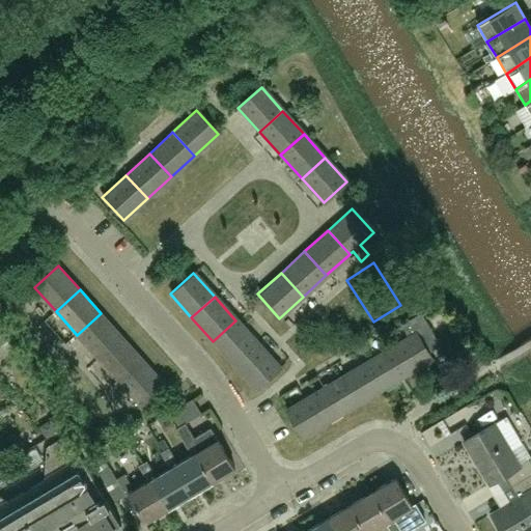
[(101,313),(77,335),(99,358),(122,336),(101,313)]
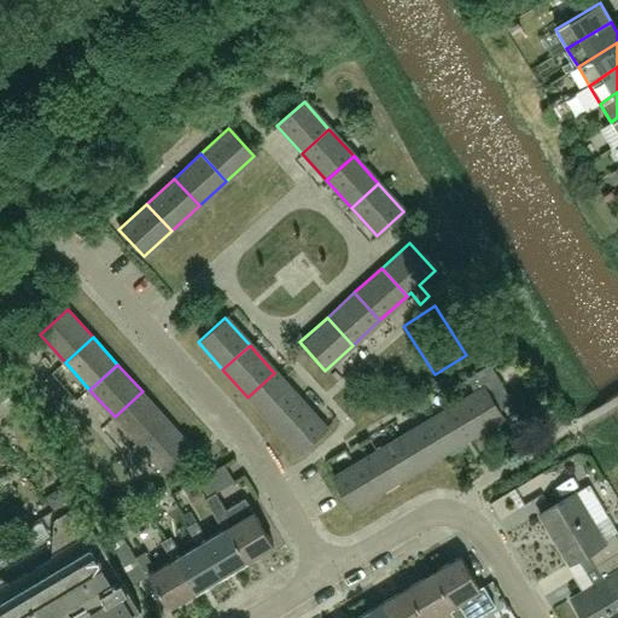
[(473,392),(427,420),(447,452),(501,419),(496,412),(509,403),(487,366),(465,379),(473,392)]
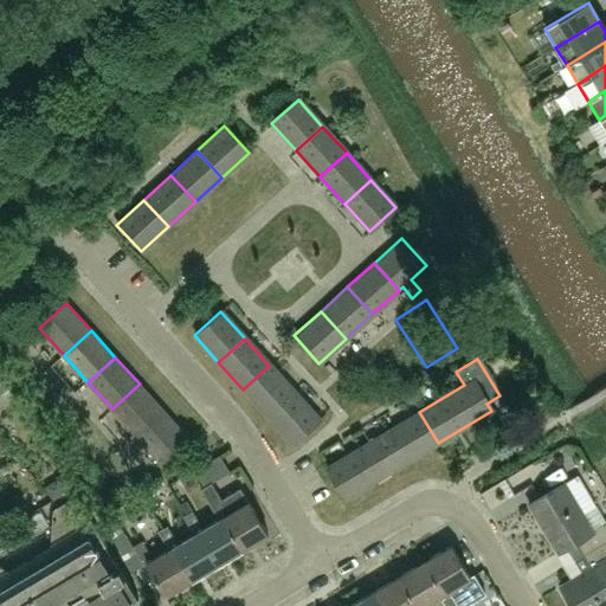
[(243,389),(266,417),(294,393),(269,366),(243,389)]
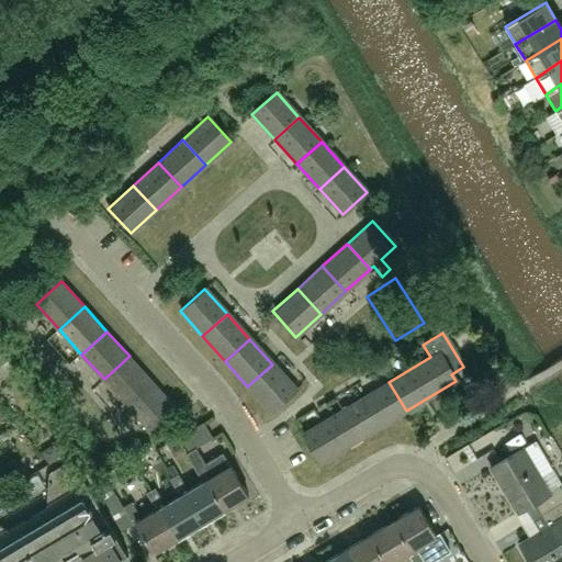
[(130,356),(104,379),(126,404),(153,381),(130,356)]
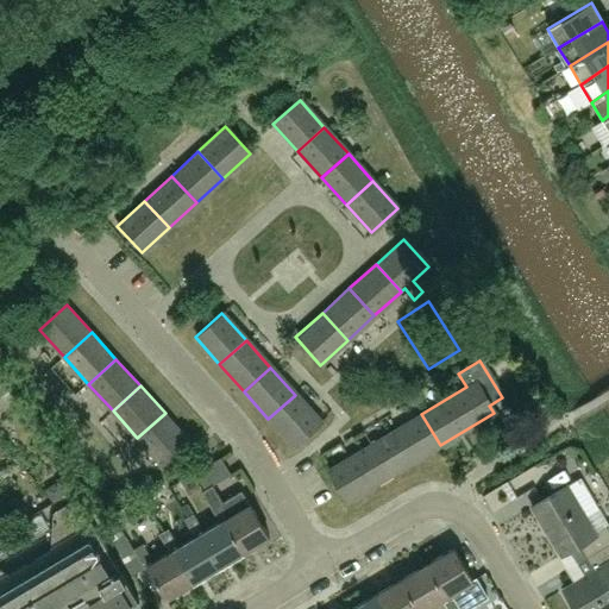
[(295,395),(268,419),(293,446),(319,422),(295,395)]
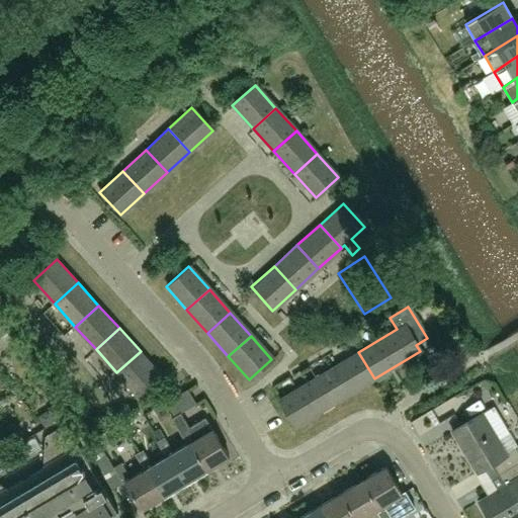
[(141,351),(116,372),(138,396),(162,374),(141,351)]
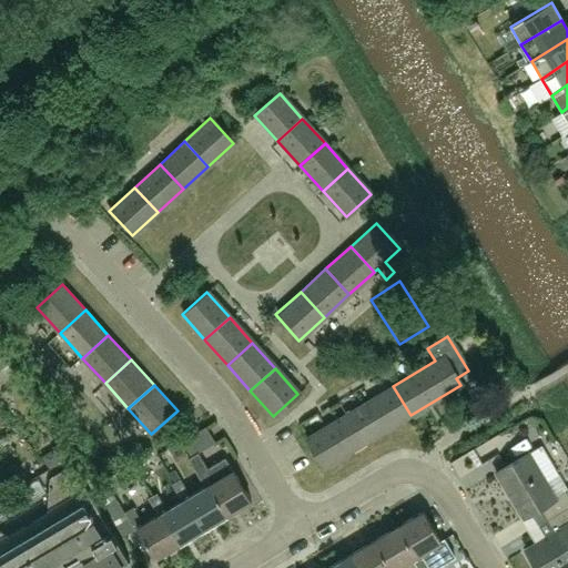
[(365,403),(383,432),(411,415),(393,386),(365,403)]
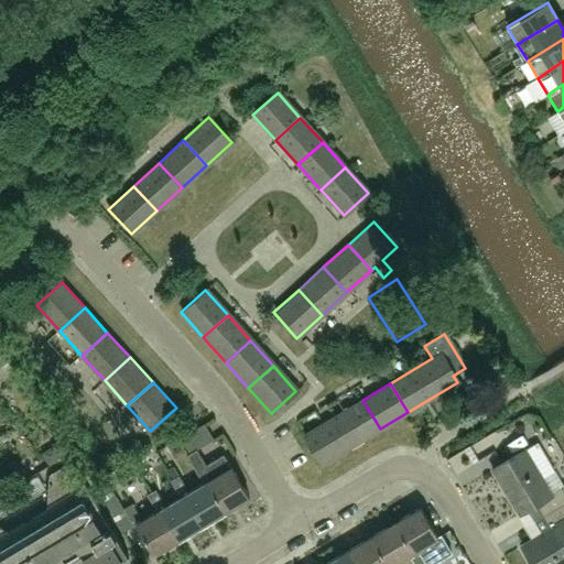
[(334,416),(351,445),(380,429),(362,400),(334,416)]
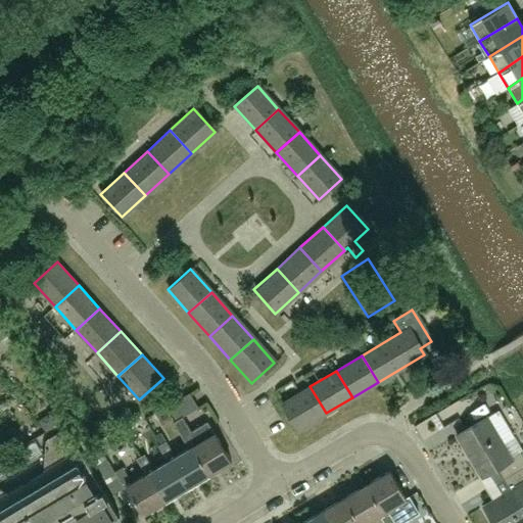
[(326,413),(310,386),(281,403),(297,430),(326,413)]
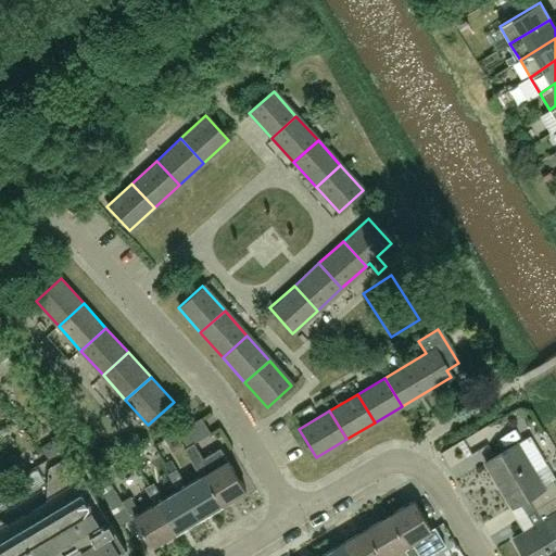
[(202,418),(179,431),(188,446),(185,449),(185,450),(202,477),(205,475),(223,505),(247,490),(229,460),(228,460),(220,449),(204,458),(194,443),(211,433),(202,418)]
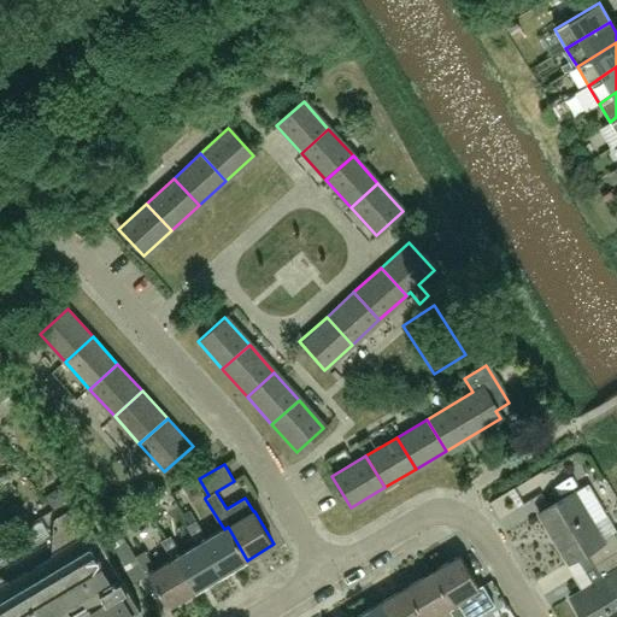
[(576,492),(540,513),(570,563),(587,552),(594,564),(616,550),(616,539),(613,534),(605,540),(595,524),(606,517),(586,485),(576,492)]
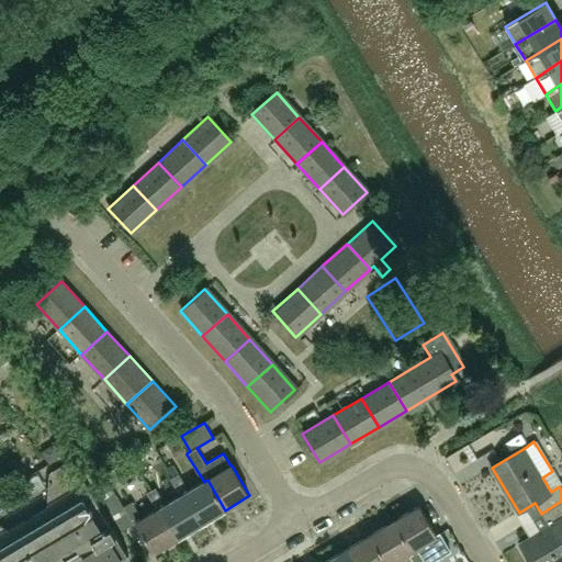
[(0,561),(76,561),(86,557),(88,561),(122,561),(121,560),(130,555),(72,459),(49,472),(47,508),(11,530),(0,525),(0,561)]
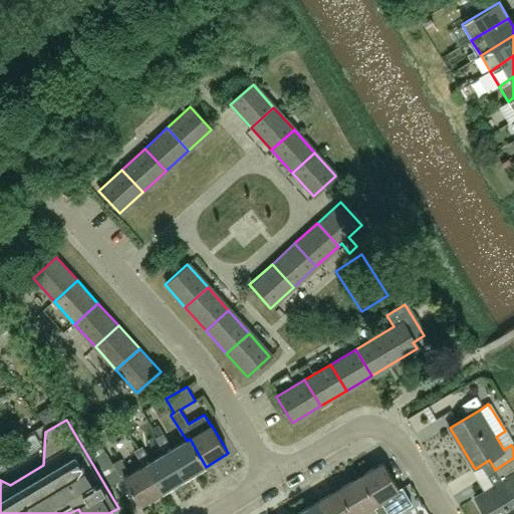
[(15,438),(22,432),(13,422),(6,428),(15,438)]
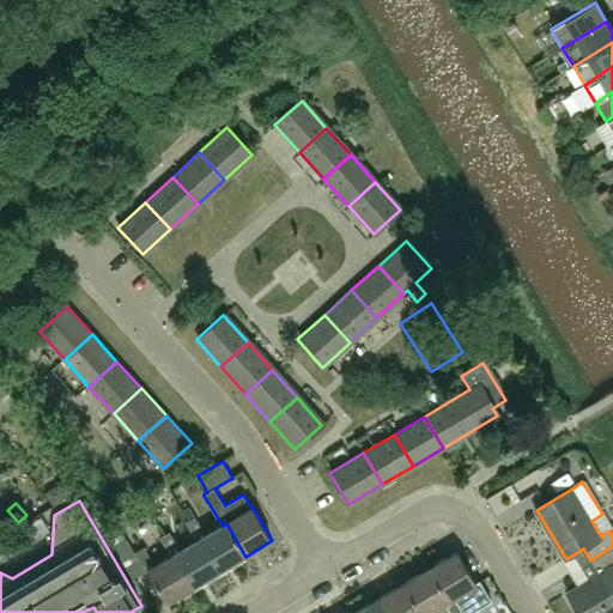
[(195,517),(186,523),(196,541),(201,539),(220,571),(246,557),(226,523),(223,526),(206,535),(195,517)]
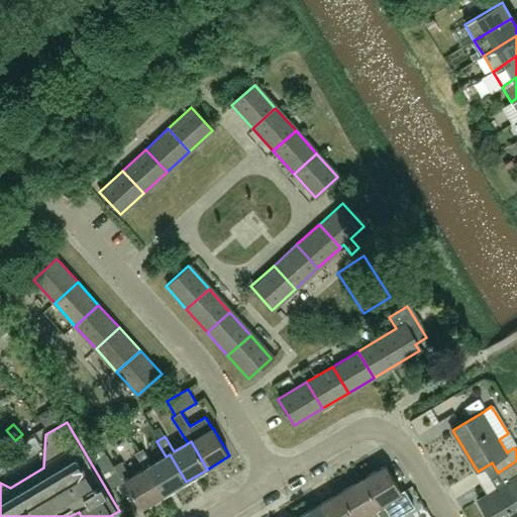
[(98,441),(88,447),(113,489),(123,483),(126,482),(142,508),(165,495),(147,468),(144,469),(131,478),(121,462),(114,467),(98,441)]
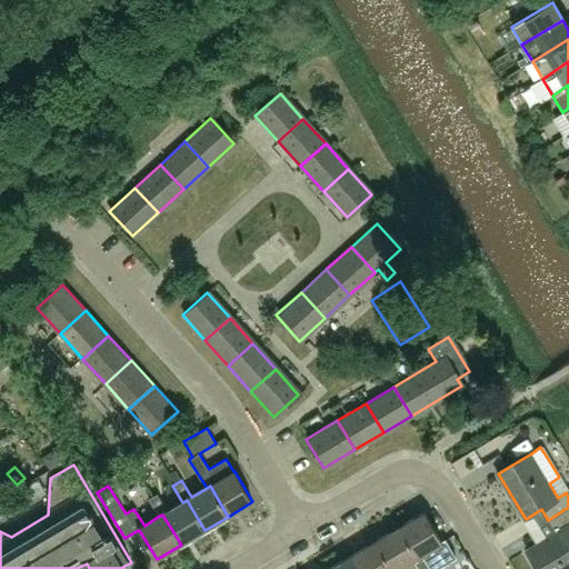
[(158,493),(149,499),(159,516),(162,515),(181,545),(205,530),(187,500),(182,502),(168,510),(158,493)]
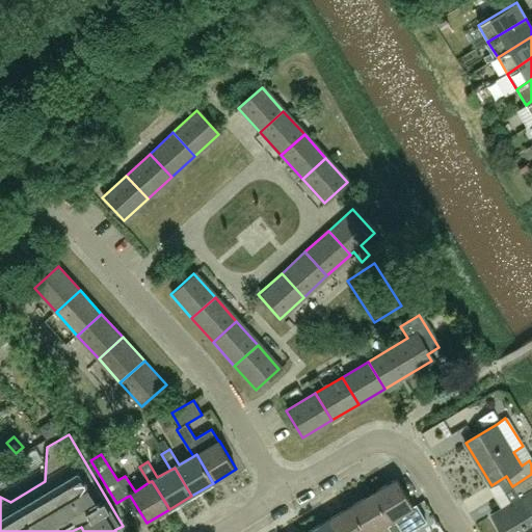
[(520,498),(504,506),(493,513),(503,531),(531,531),(531,474),(512,486),(520,498)]
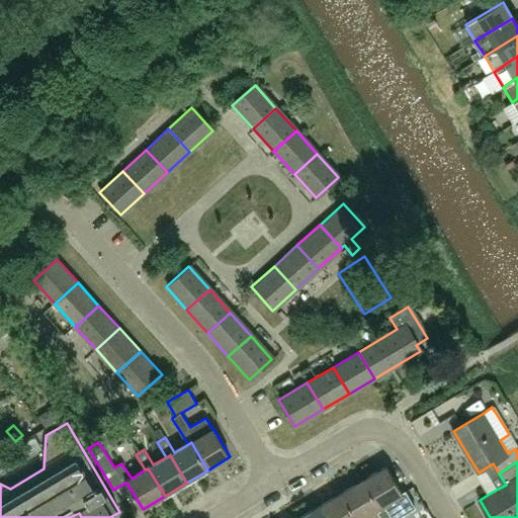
[(383,506),(391,517),(397,517),(415,507),(406,492),(403,494),(386,466),(364,480),(380,508),(383,506)]
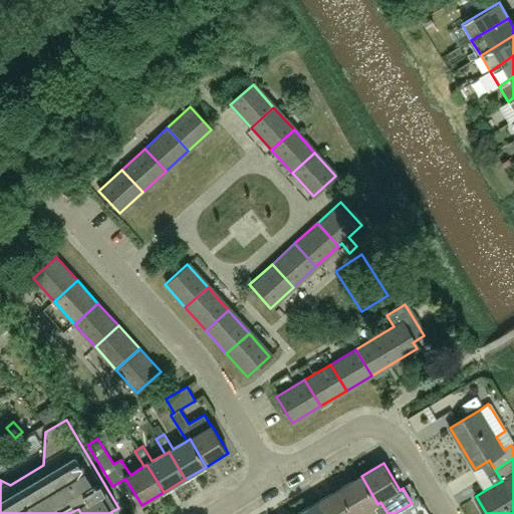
[(477,471),(486,486),(495,480),(486,465),(477,471)]
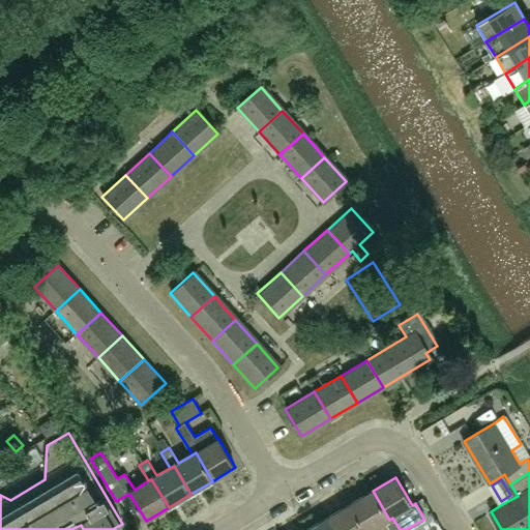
[(373,491),(351,504),(365,529),(371,529),(384,522),(388,529),(400,529),(392,518),(389,520),(373,491)]
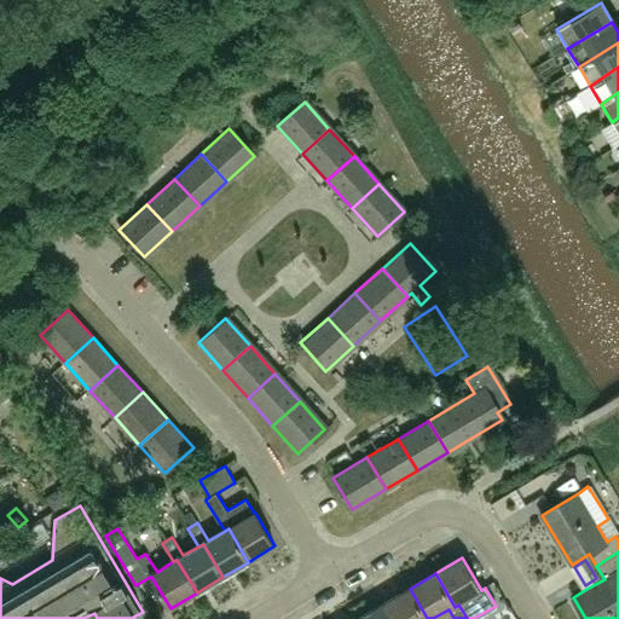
[(393,618),(427,618),(410,589),(385,603),(393,618)]
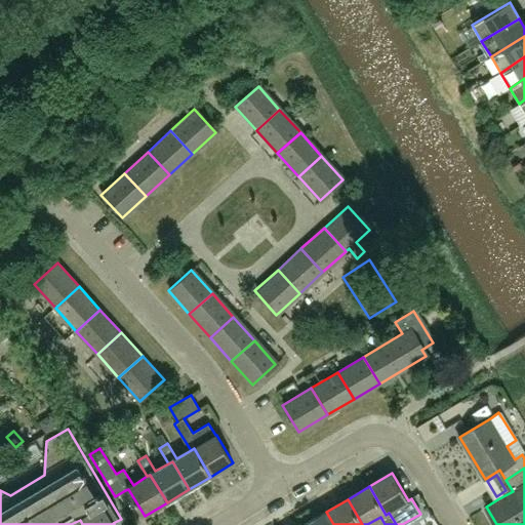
[(333,524),(326,512),(304,524),(333,524)]
